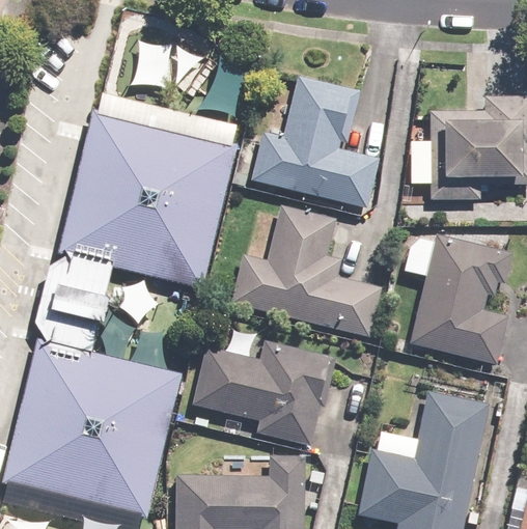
[(262,130),(250,178),(368,207),(381,159),(344,149),(359,90),(298,75),(282,135),(262,130)]
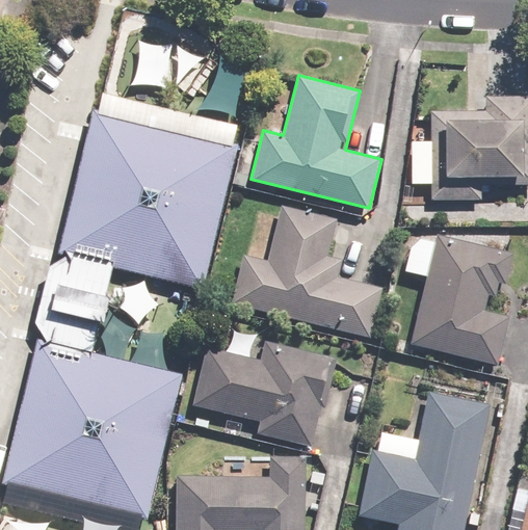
[(485,110),(431,111),(432,200),(480,200),(480,184),(527,184),(527,96),(485,96),(485,110)]
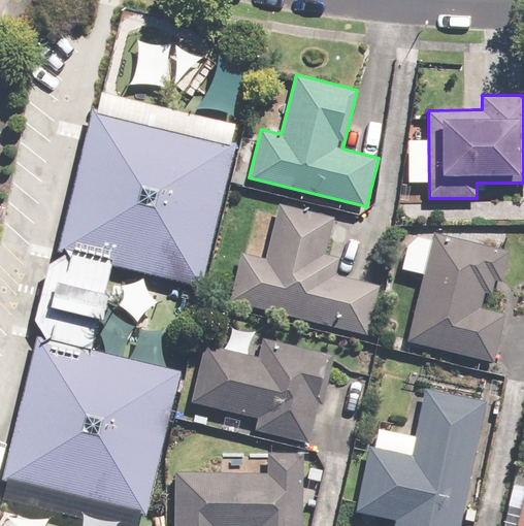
[(228,142),(88,113),(59,251),(199,281),(228,142)]
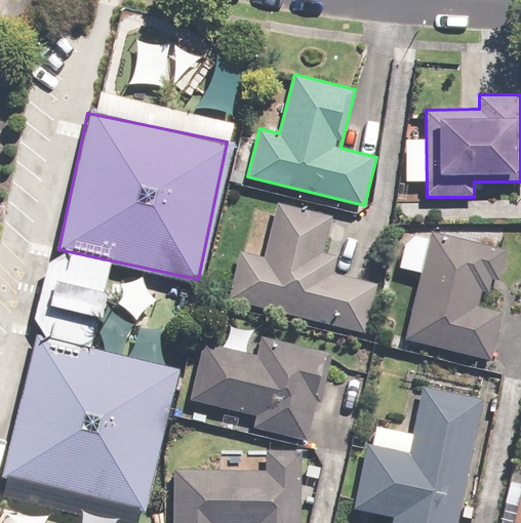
[(243,250),(231,300),(365,333),(377,283),(333,272),(337,256),(322,253),(331,216),(278,203),(266,255),(243,250)]
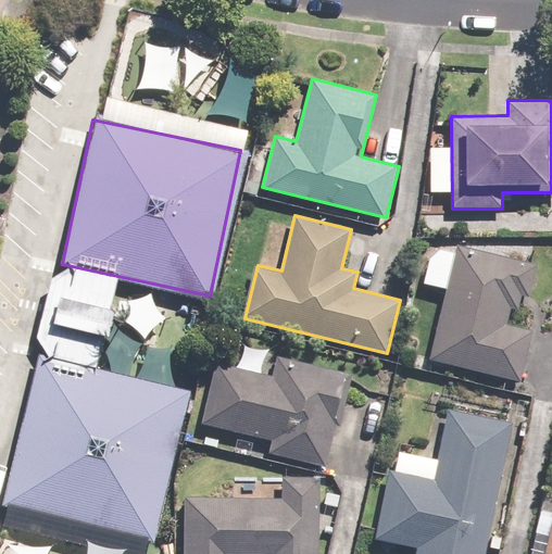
[(458,246),(430,357),(519,379),(531,330),(505,325),(511,306),(517,307),(521,293),(528,294),(535,265),(458,246)]
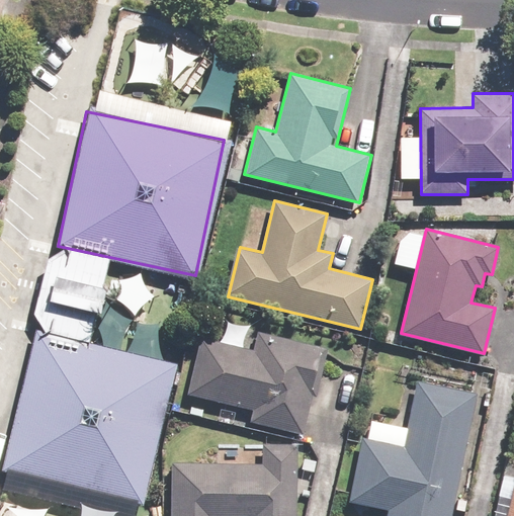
[(186,359),(38,323),(4,459),(152,496),(186,359)]
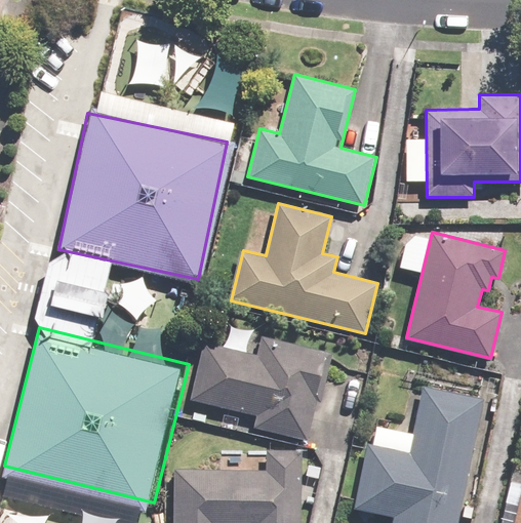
[(203,344),(191,401),(256,415),(254,427),(307,439),(316,399),(322,401),(329,369),(322,368),(326,352),(261,338),(257,355),(203,344)]
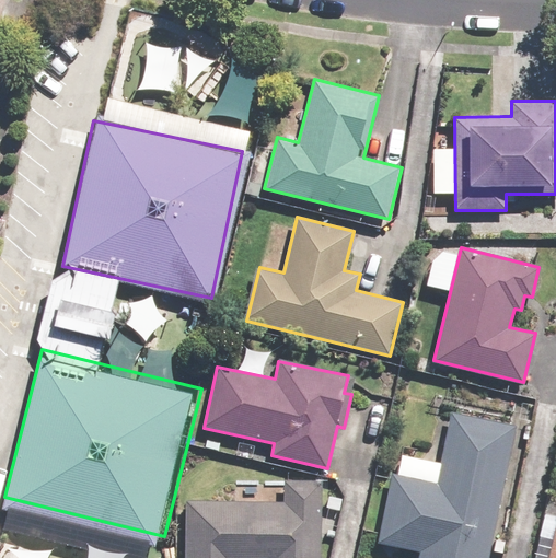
[(489,557),(517,427),(451,414),(437,485),(391,475),(377,545),(417,553),(416,557),(489,557)]
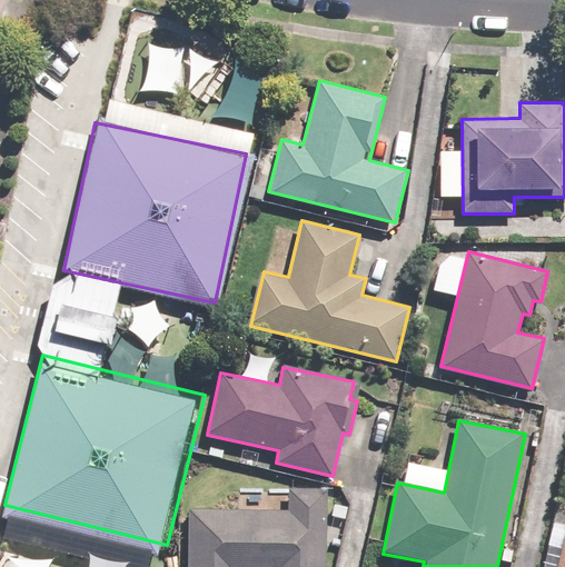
[(328,566),(329,509),(189,508),(188,566),(328,566)]
